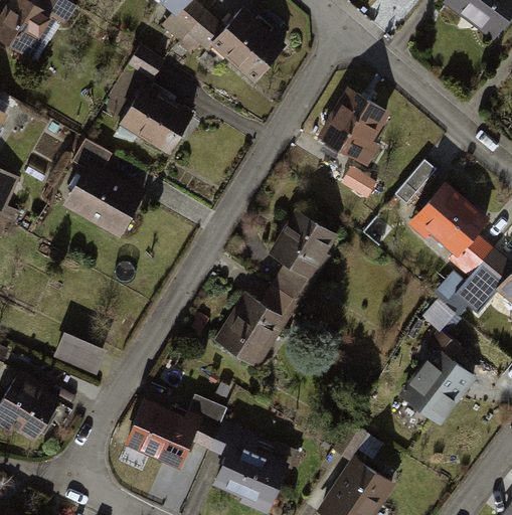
[(26,0),(6,0),(0,11),(0,39),(33,58),(56,16),(67,22),(76,4),(69,0),(39,0),(37,6),(26,0)]
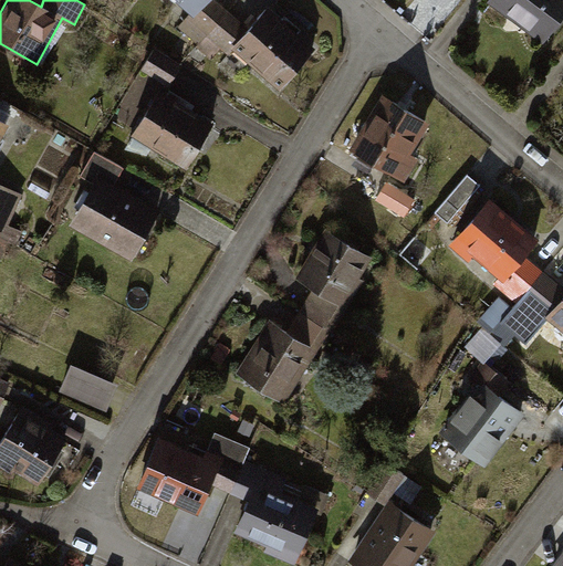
[(180,0),(193,10),(201,0),(180,0)]
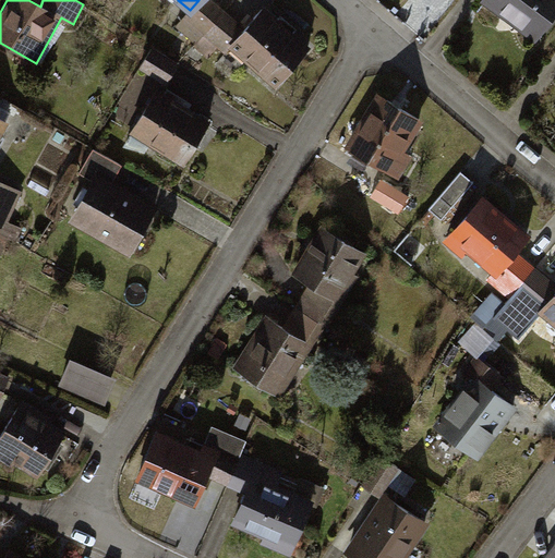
[(243,29),(208,0),(198,0),(190,10),(183,19),(222,52),(230,44),(243,29)]
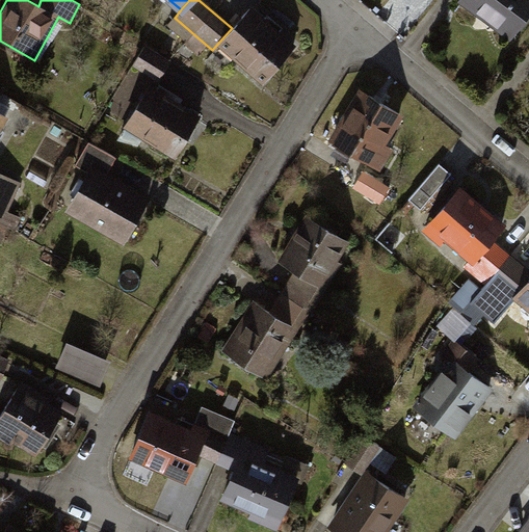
[(528,0),(472,0),(468,7),(513,37),(528,14),(528,0)]
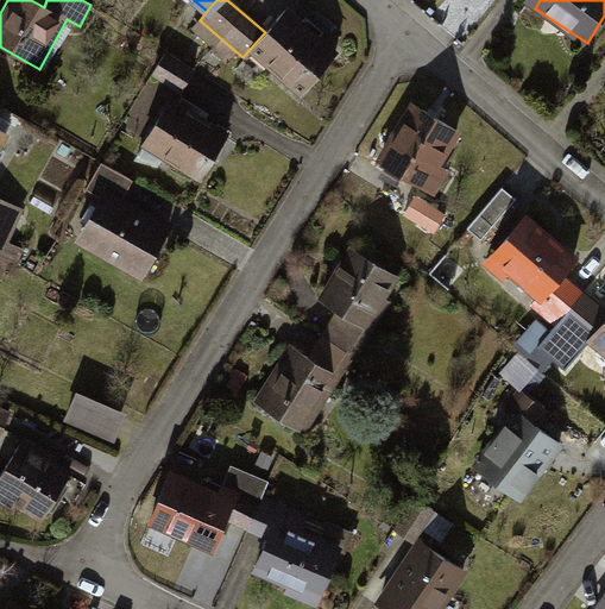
[(265,32),(251,48),(301,93),(335,55),(285,10),(265,32)]
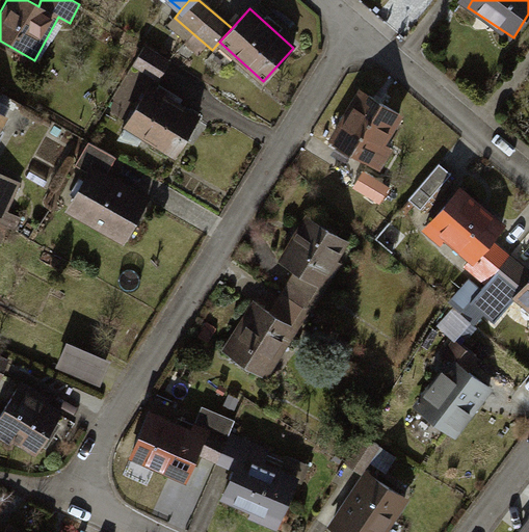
[(148,44),(133,63),(158,81),(173,61),(148,44)]
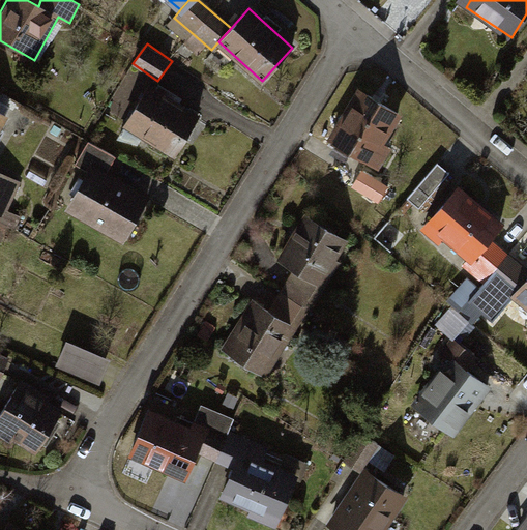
[(120,83),(113,106),(128,110),(136,88),(120,83)]
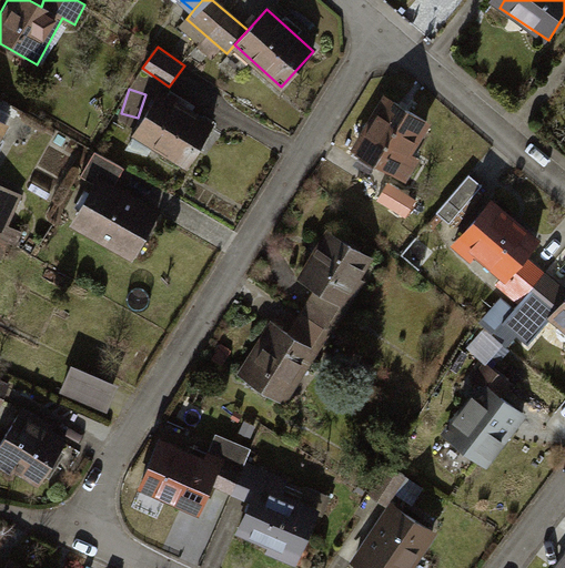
[(387,98),(354,149),(393,174),(426,123),(387,98)]
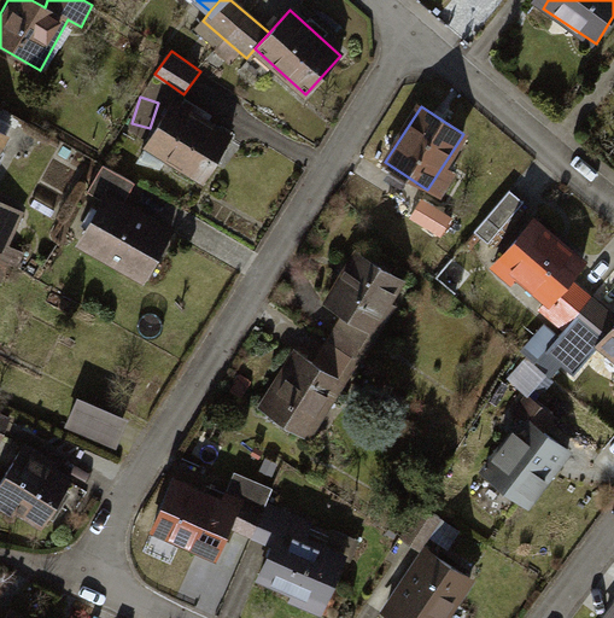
[(171,109),(146,150),(203,186),(228,145),(171,109)]
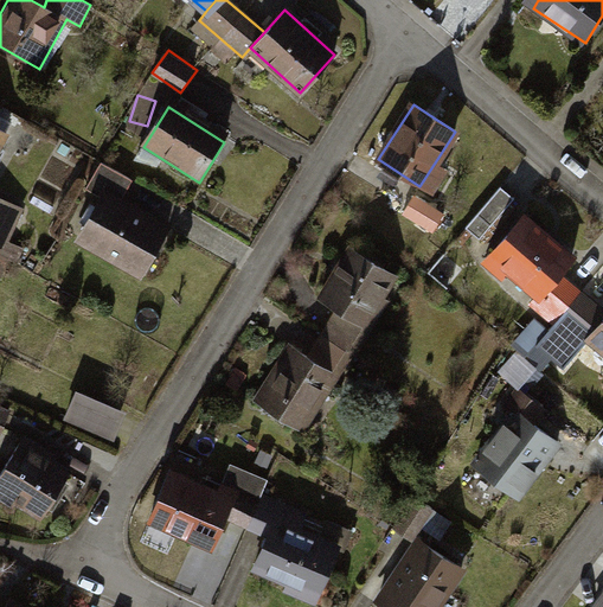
[(0,157),(13,136),(0,128),(0,157)]
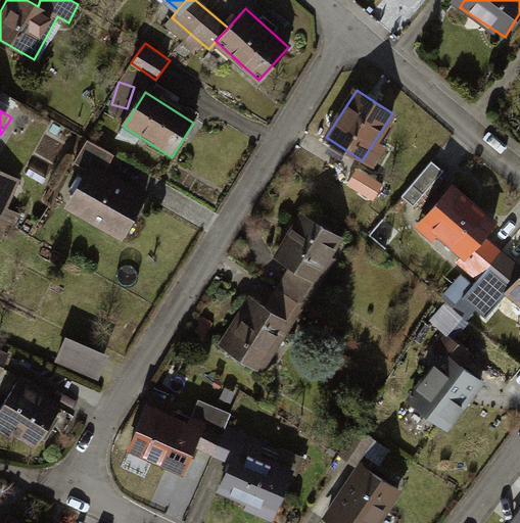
[(373,198),(382,184),(358,169),(348,183),(373,198)]
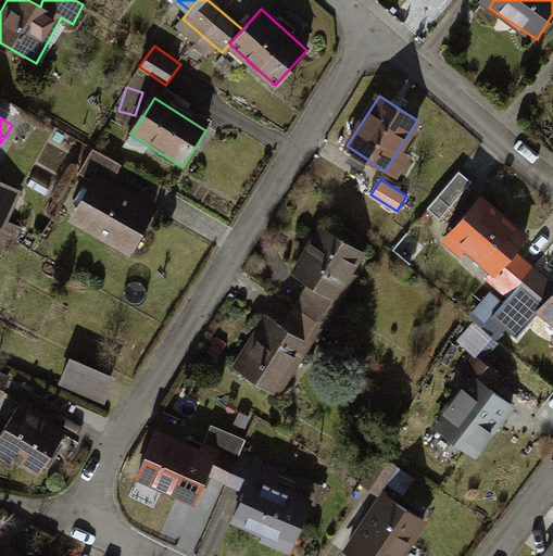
[(99,180),(73,220),(128,255),(153,215),(99,180)]
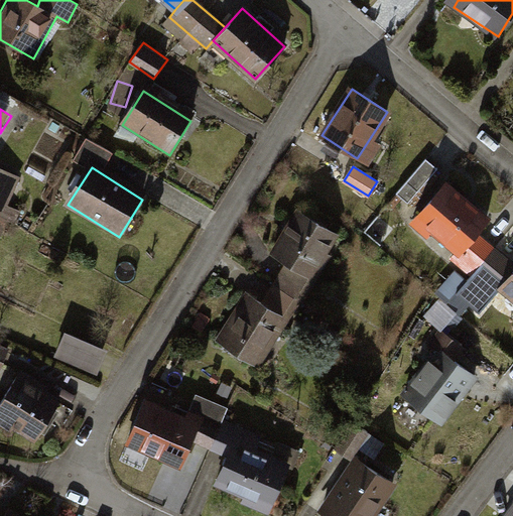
[(0,214),(16,181),(0,173),(0,214)]
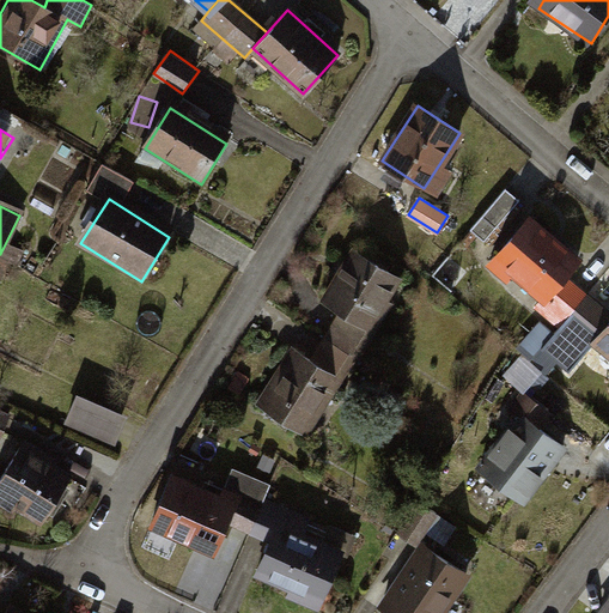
[(529,218),(492,260),(554,314),(574,291),(561,279),(577,261),(529,218)]
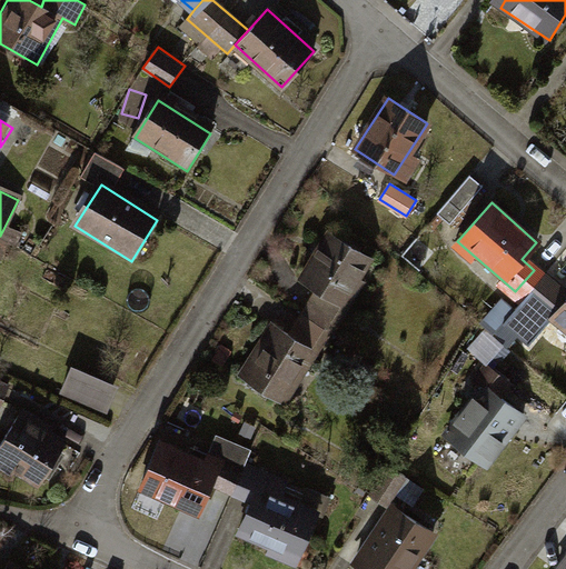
[(370,260),(328,233),(299,280),(319,292),(341,307),(370,260)]
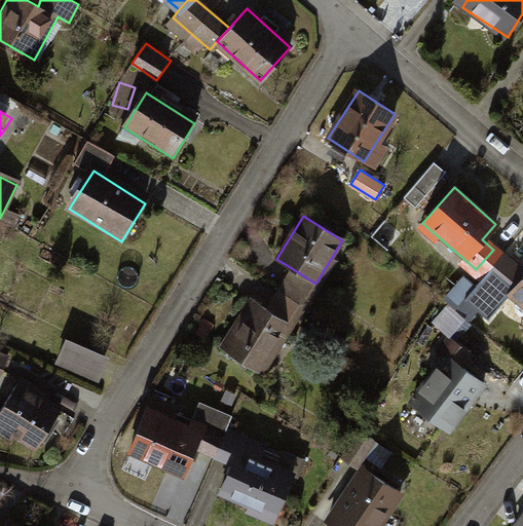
[(295,270),(279,294),(301,307),(315,284),(295,270)]
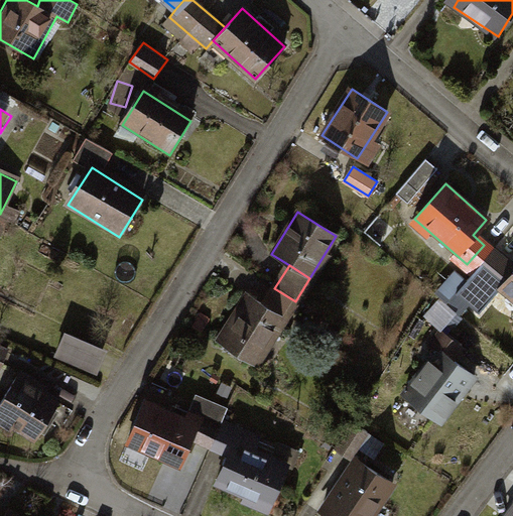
[(512,270),(499,286),(512,298),(512,270)]
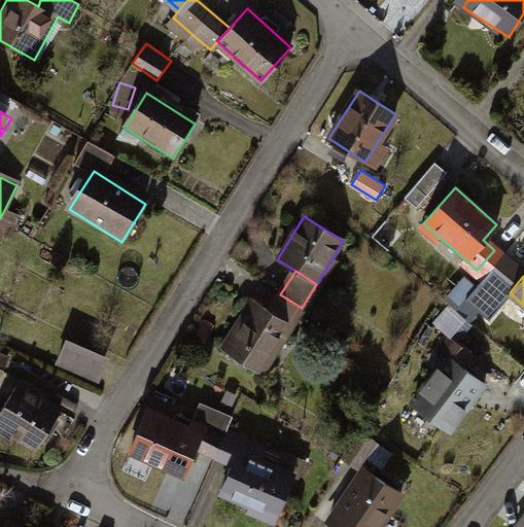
[(302,308),(280,294),(269,313),(290,326),(302,308)]
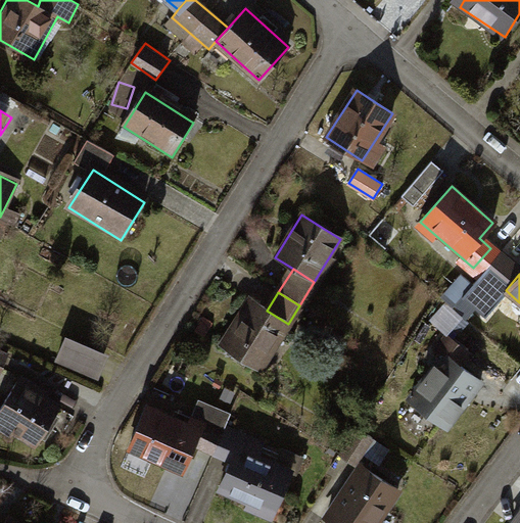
[(258,372),(288,324),(267,311),(247,298),(218,346),(258,372)]
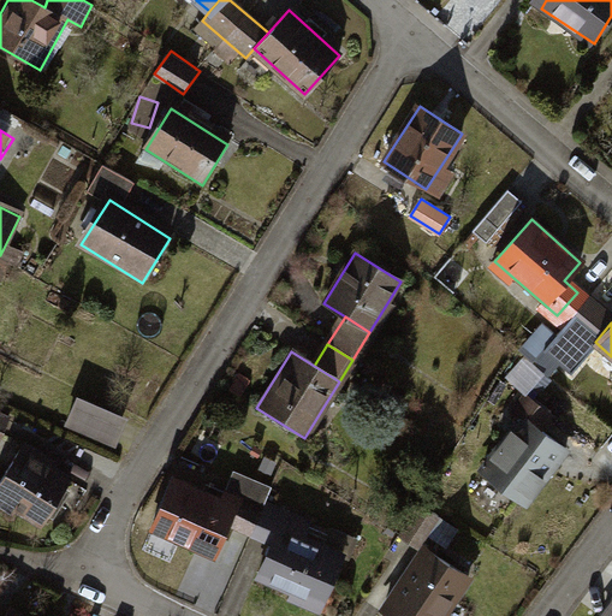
[(522,391),(541,377),(528,361),(510,377),(522,391)]
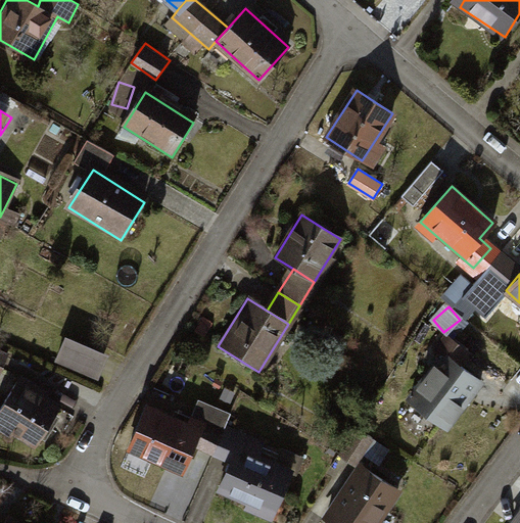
[(55,362),(99,380),(109,355),(65,338),(55,362)]
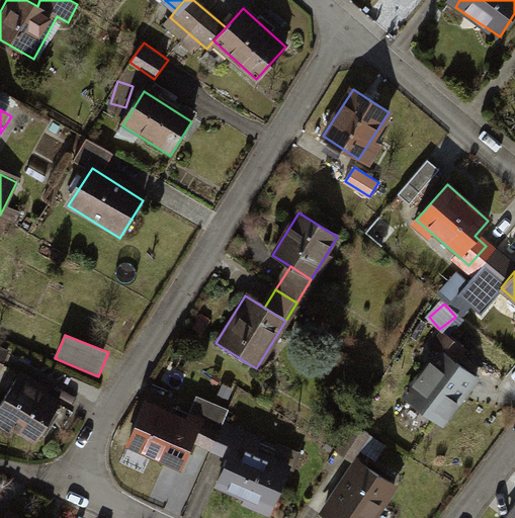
[(0,371),(8,353),(0,349),(0,371)]
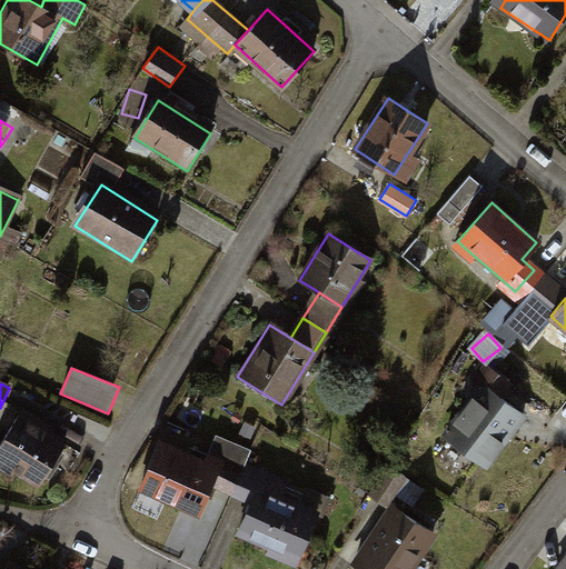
[(485,392),(448,436),(487,468),(524,423),(485,392)]
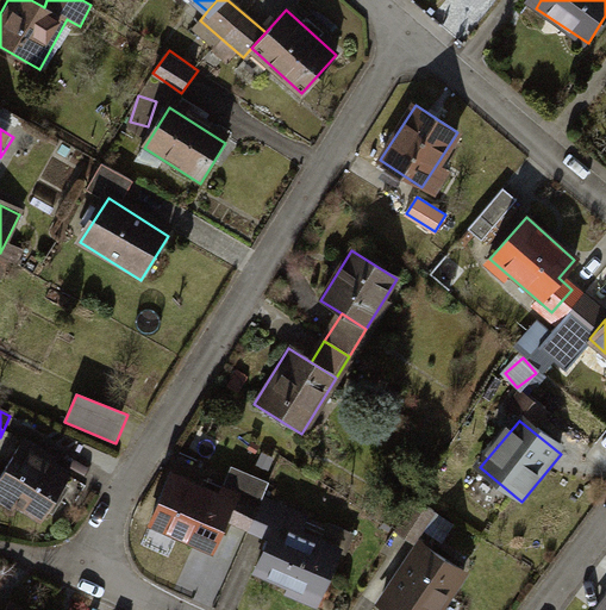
[(26,459),(5,496),(51,523),(74,487),(26,459)]
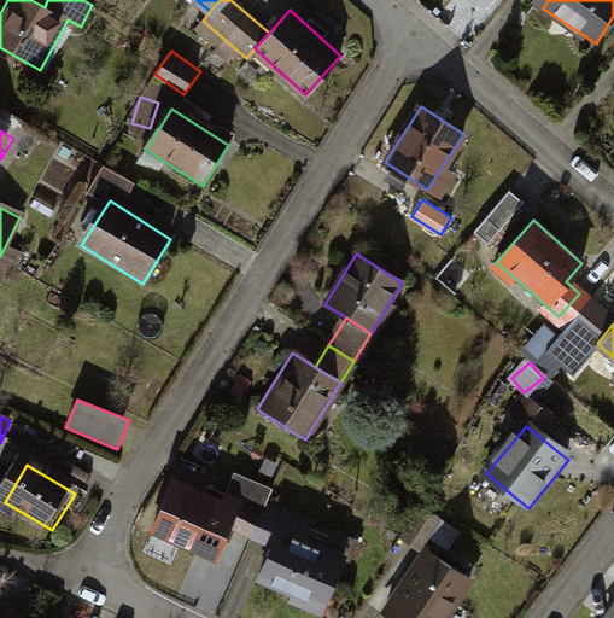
[(234,519),(171,495),(151,546),(215,570),(234,519)]
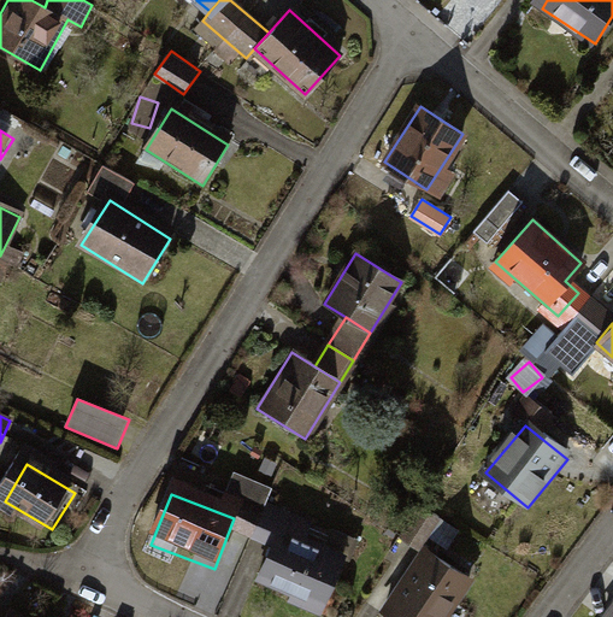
[(402,535),(417,551),(434,534),(446,546),(458,534),(430,506),(402,535)]
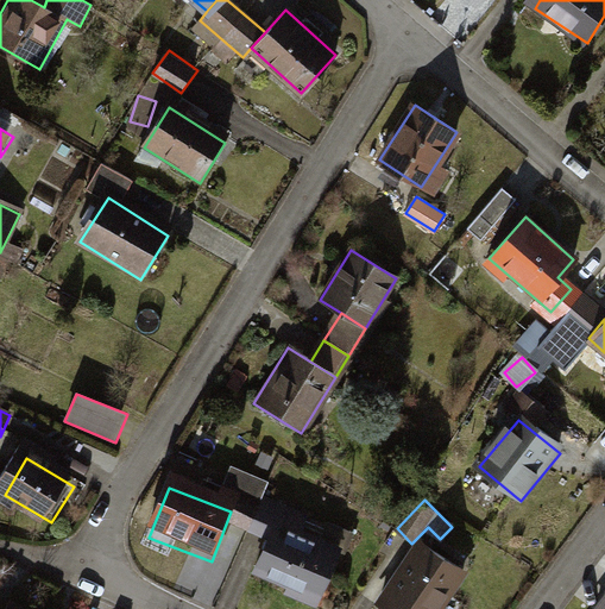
[(281,526),(259,573),(320,601),(341,552),(281,526)]
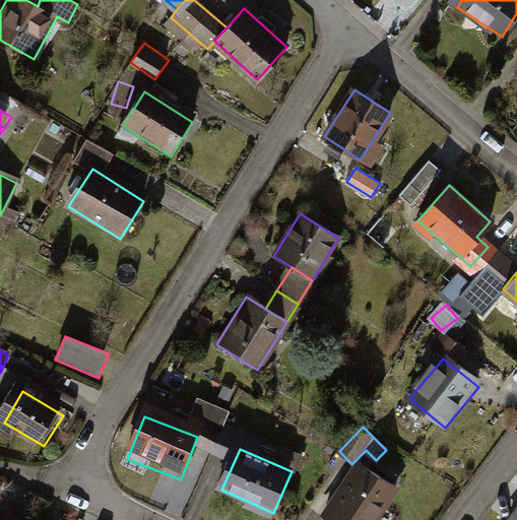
[(362,463),(327,516),(332,519),(373,519),(395,485),(362,463)]
